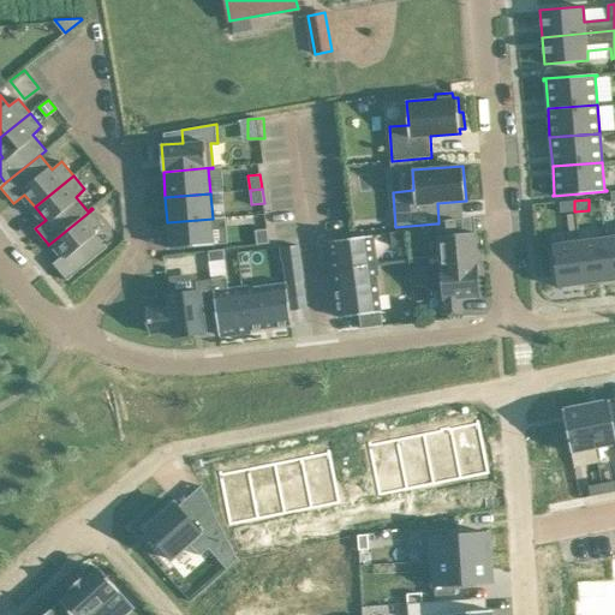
[(574,201),(560,202),(561,213),(574,212),(574,201)]
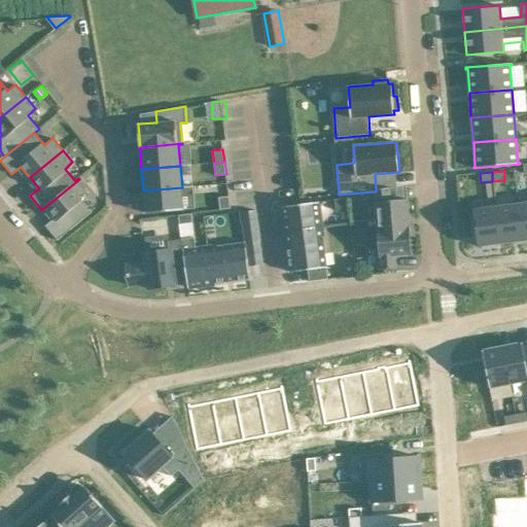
[(79,179),(41,210),(42,211),(45,208),(55,218),(45,225),(58,240),(92,212),(82,201),(91,192),(79,179)]
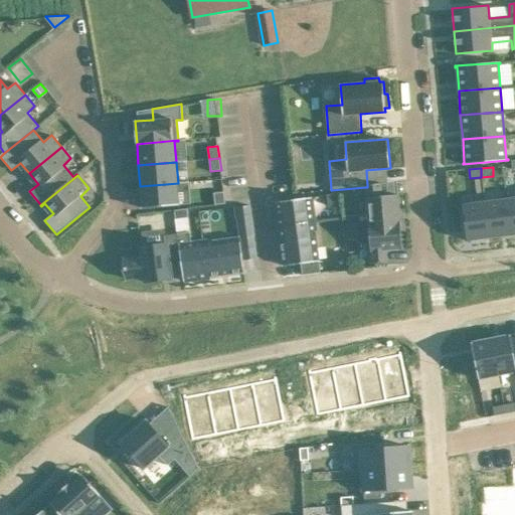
[(178,183),(140,186),(142,207),(180,204),(178,183)]
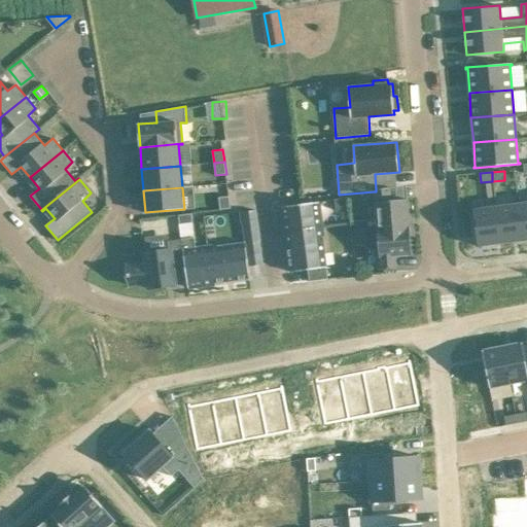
[(376,189),(376,191),(374,191),(377,229),(410,225),(409,218),(413,217),(412,199),(391,201),(391,200),(390,187),(376,189)]
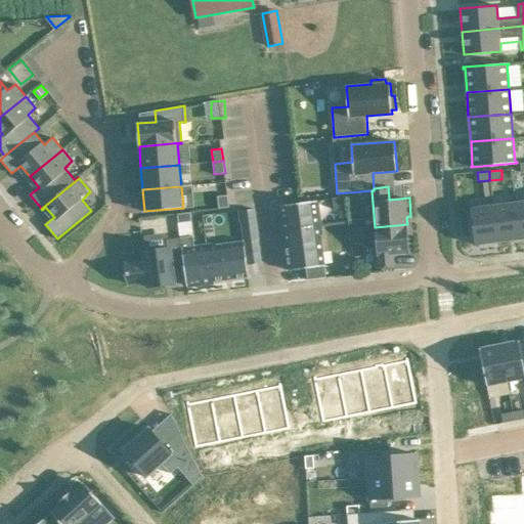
[(228,194),(217,195),(219,208),(229,207),(228,194)]
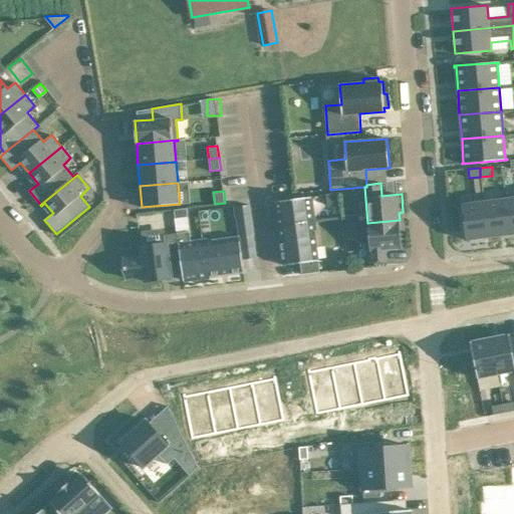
[(337,193),(326,194),(327,208),(339,206),(337,193)]
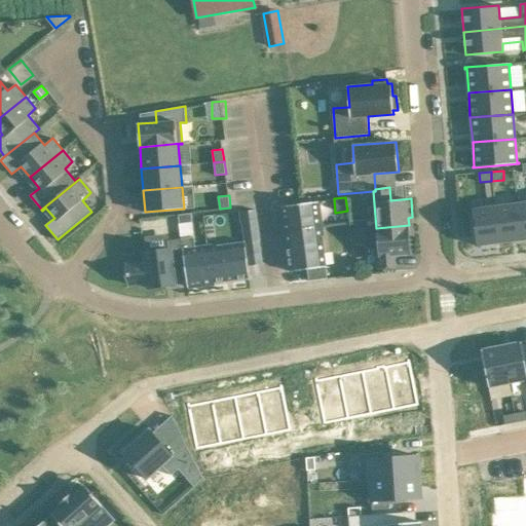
[(317,201),(282,207),(282,208),(285,232),(286,231),(321,227),(317,202),(317,201)]
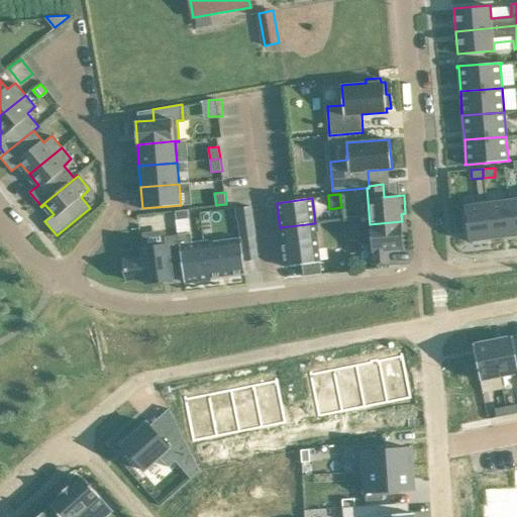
[(516,198),(508,200),(513,235),(516,234),(516,198)]
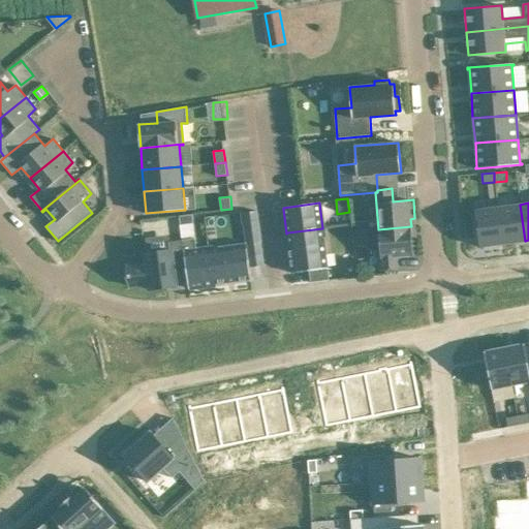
[(520,205),(498,208),(502,244),(525,241),(520,205)]
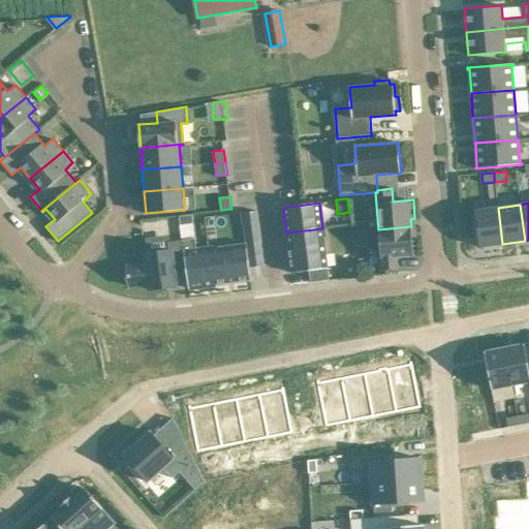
[(498,208),(474,211),(479,247),(502,244),(498,208)]
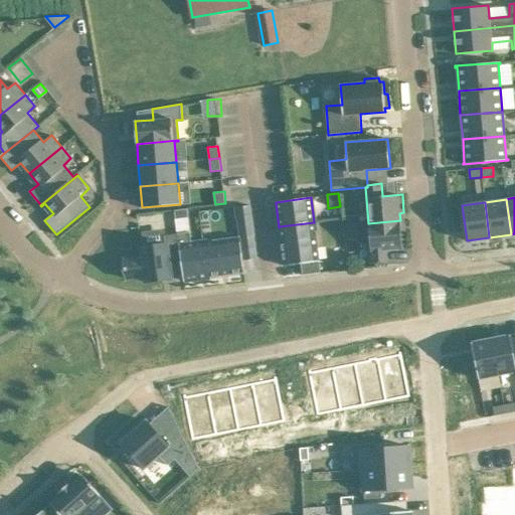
[(187,208),(174,210),(175,219),(188,217),(187,208)]
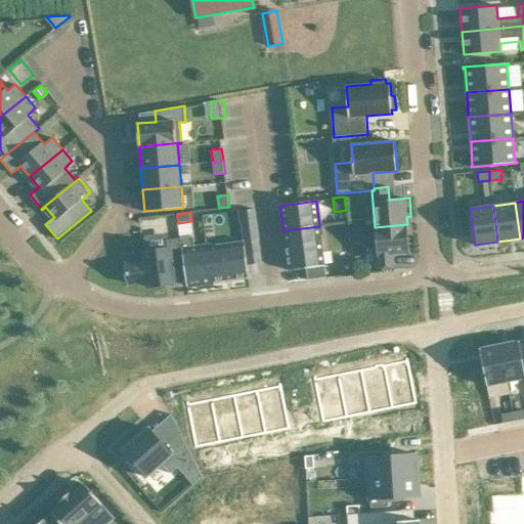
[(365,218),(350,219),(351,229),(366,228),(365,218)]
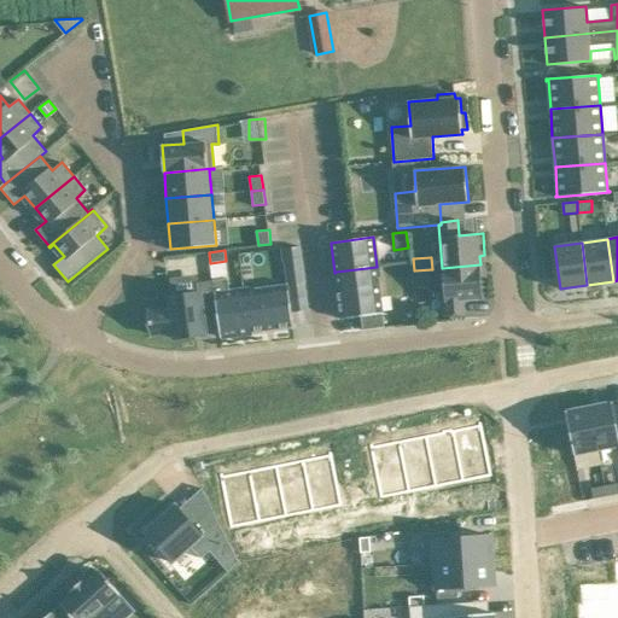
[(481,264),(442,268),(447,316),(465,315),(465,301),(483,298),(481,264)]
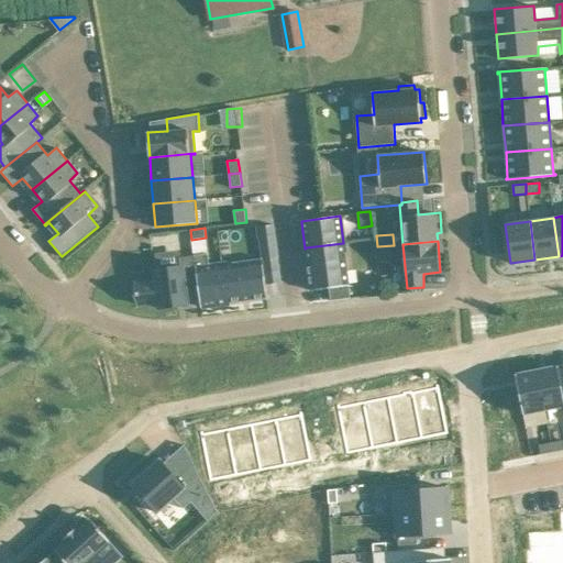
[(343,243),(306,247),(307,255),(311,289),(311,290),(329,288),(330,300),(350,298),(349,286),(350,286),(350,285),(349,285),(344,251),(343,243)]
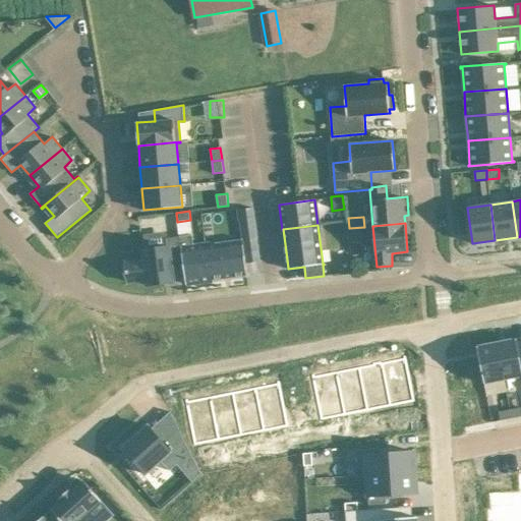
[(364,227),(349,228),(350,240),(365,239),(364,227)]
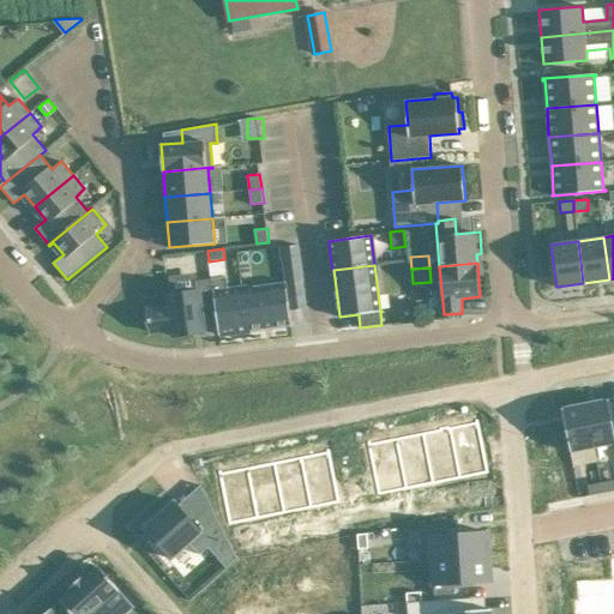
[(228,276),(211,278),(214,292),(216,315),(218,335),(221,335),(220,333),(250,330),(250,329),(256,327),(290,324),(292,324),(289,308),(288,298),(286,282),(284,282),(284,283),(250,288),(230,290),(228,276)]
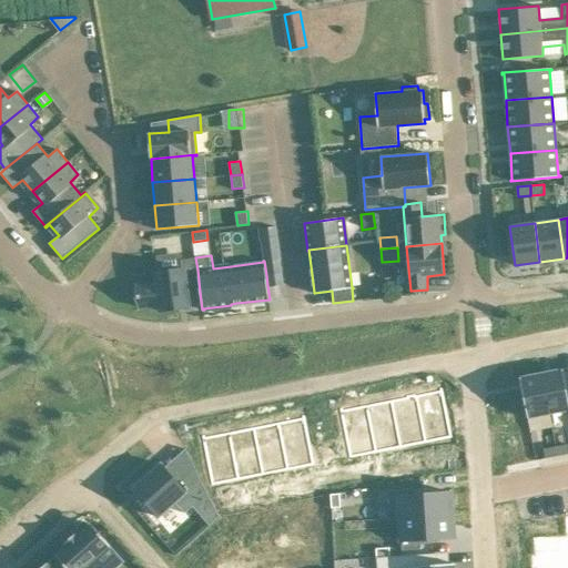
[(156,282),(137,284),(140,307),(161,305),(162,311),(189,308),(186,293),(200,292),(198,270),(195,257),(181,260),(182,269),(155,272),(156,282)]
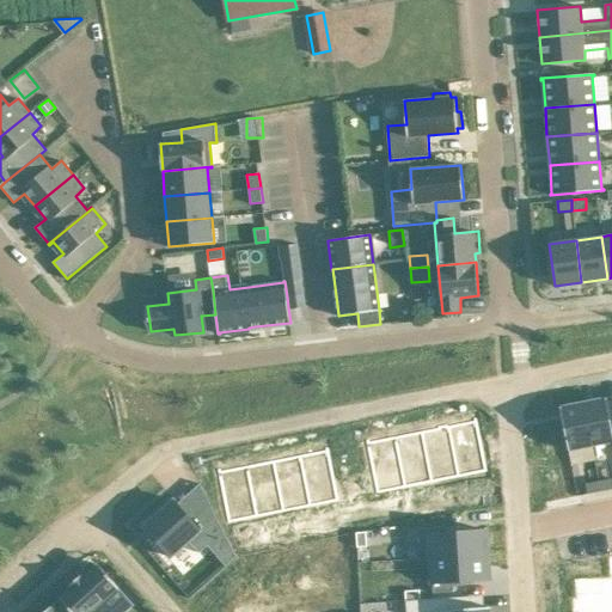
[(611,429),(606,398),(583,402),(592,446),(611,441),(611,429)]
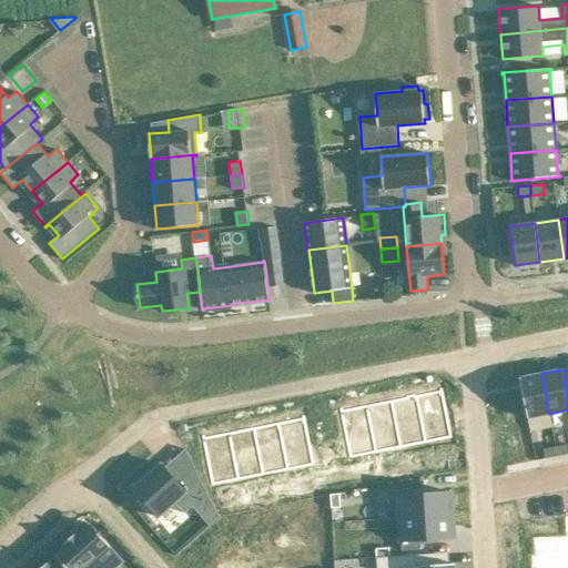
[(541,373),(519,377),(527,418),(549,414),(541,373)]
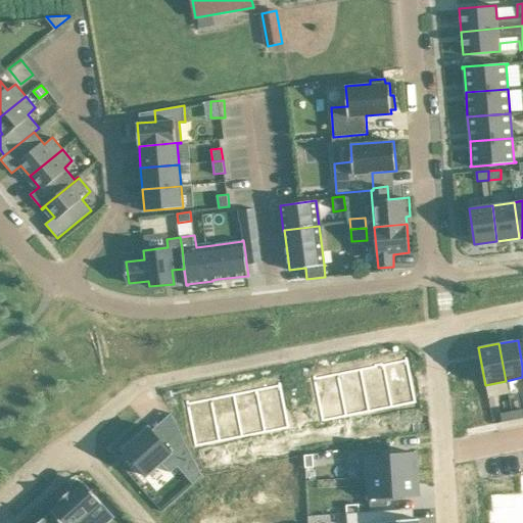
[(406,360),(383,364),(391,408),(416,402),(407,359),(406,359),(406,360)]
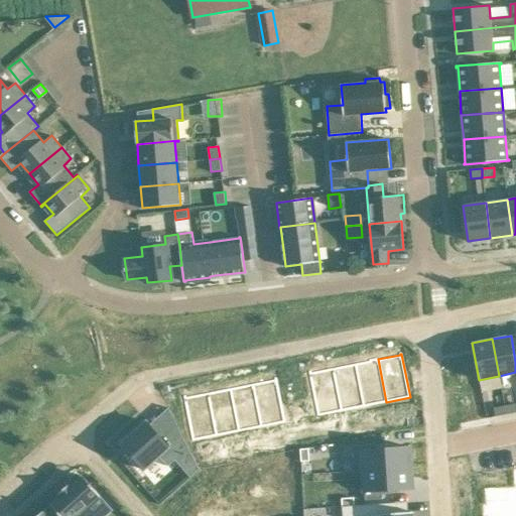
[(370,361),(356,364),(364,406),(386,402),(378,359),(377,360),(377,358),(369,360),(370,361)]
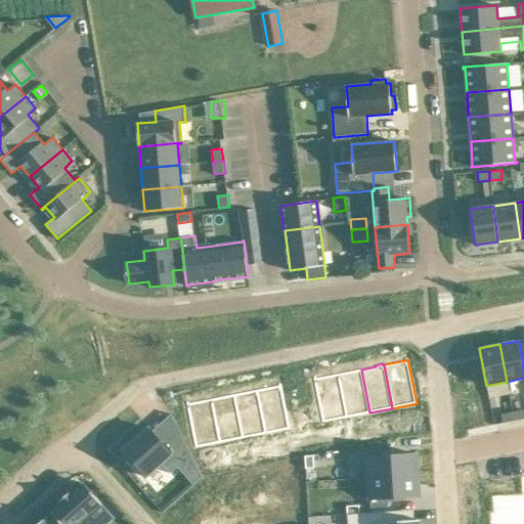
[(361,369),(338,375),(347,417),(369,412),(361,369)]
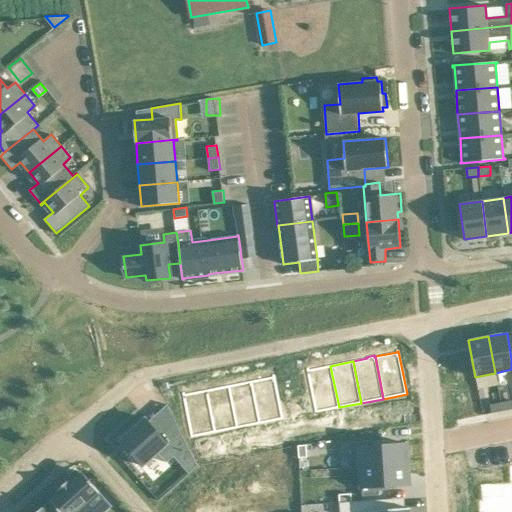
[(307,369),(315,412),(339,407),(330,366),(308,370),(308,369),(307,369)]
